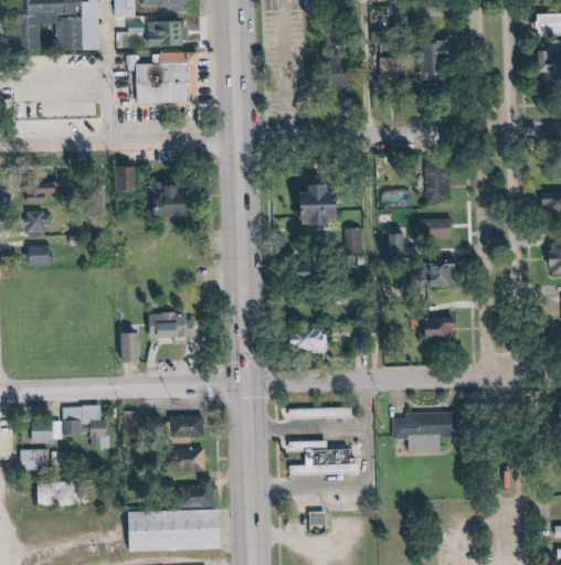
[(97,51),(97,0),(30,0),(30,17),(27,17),(27,23),(14,23),(14,50),(39,50),(39,24),(55,24),(55,51),(97,51)]
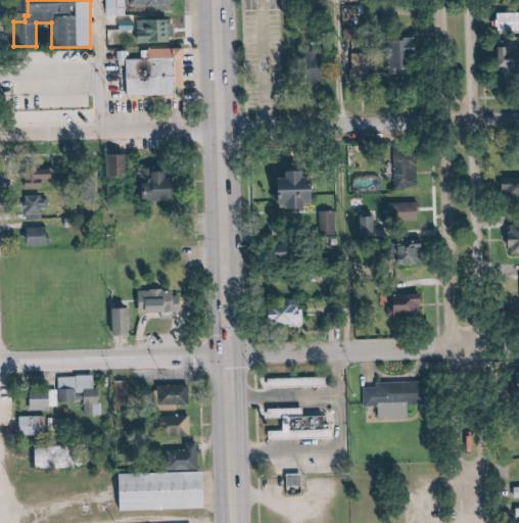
[(518,12),(498,12),(498,32),(518,32),(518,12)]
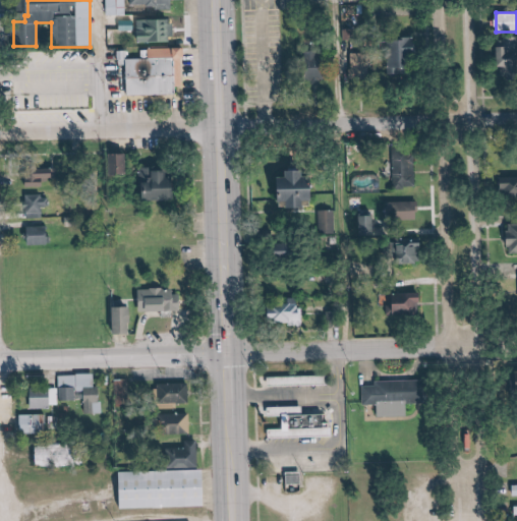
[(172,41),(172,19),(136,20),(136,42),(172,41)]
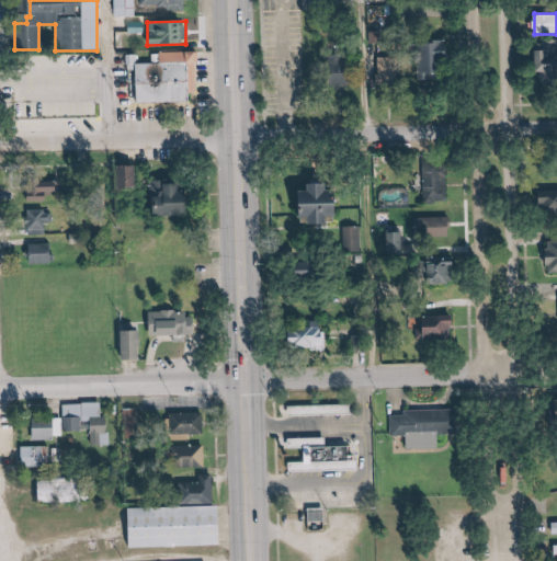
[(421,41),(422,78),(455,77),(453,39),(421,41)]
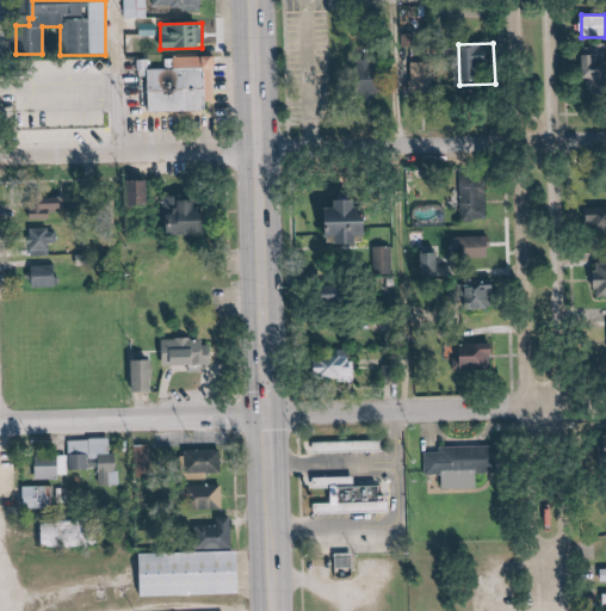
[(431,88),(431,63),(412,62),(410,87),(431,88)]
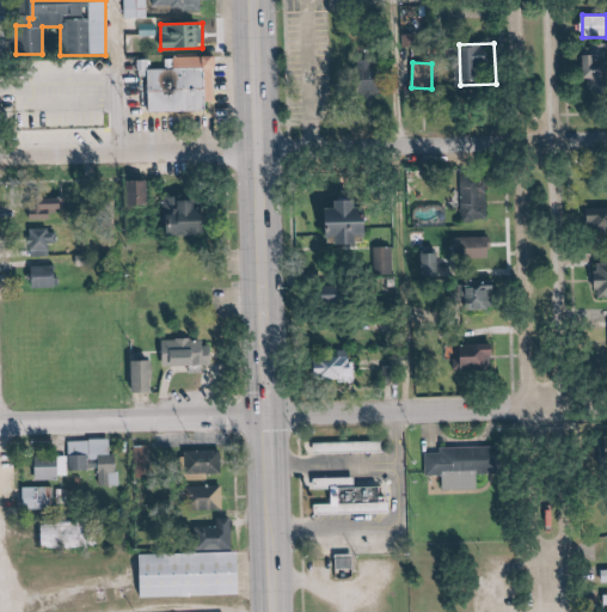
[(135,69),(136,115),(192,114),(190,68),(135,69)]
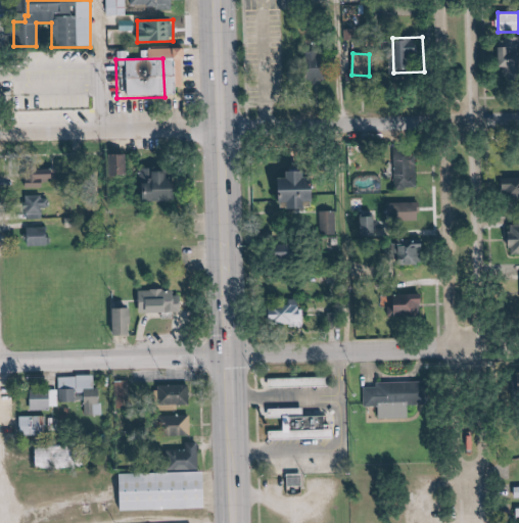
[(415,150),(392,150),(393,189),(416,188),(415,150)]
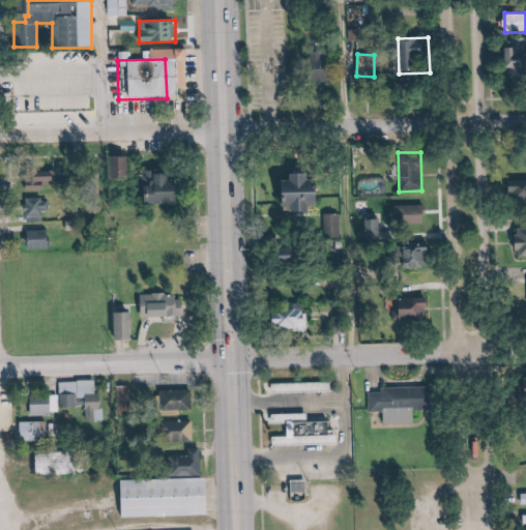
[(130,156),(112,156),(112,180),(130,179),(130,156)]
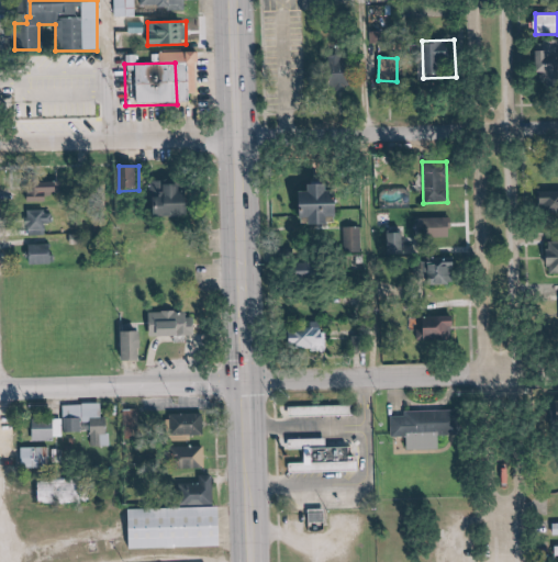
[(158,217),(192,216),(191,191),(187,191),(187,181),(149,182),(149,210),(158,209),(158,217)]
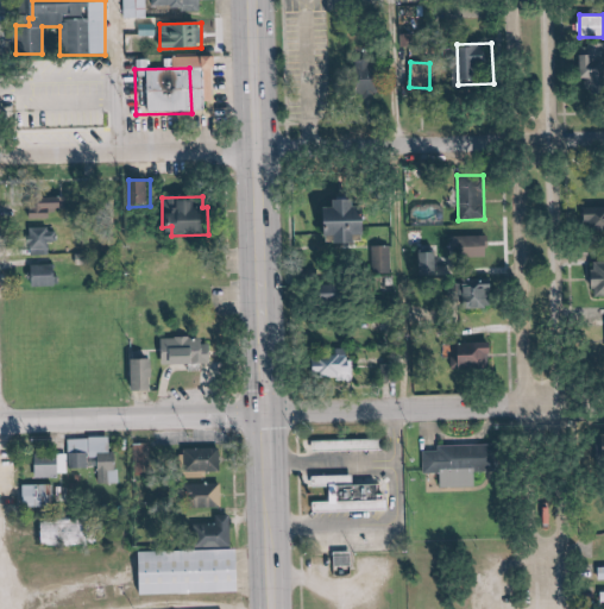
[(64,218),(64,198),(29,199),(30,219),(64,218)]
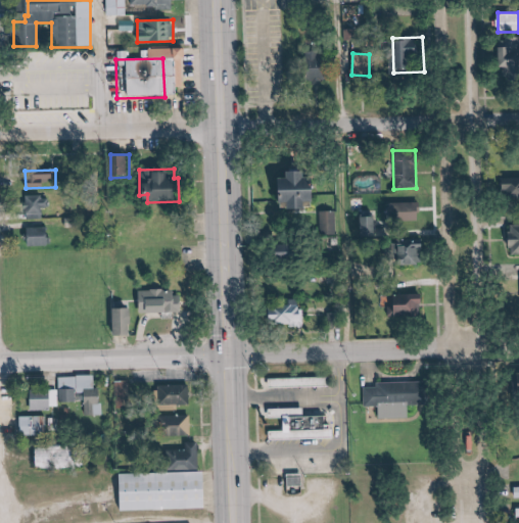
[(310,208),(310,202),(321,202),(320,179),(309,179),(309,172),(290,172),(290,179),(284,179),(285,208),(310,208)]
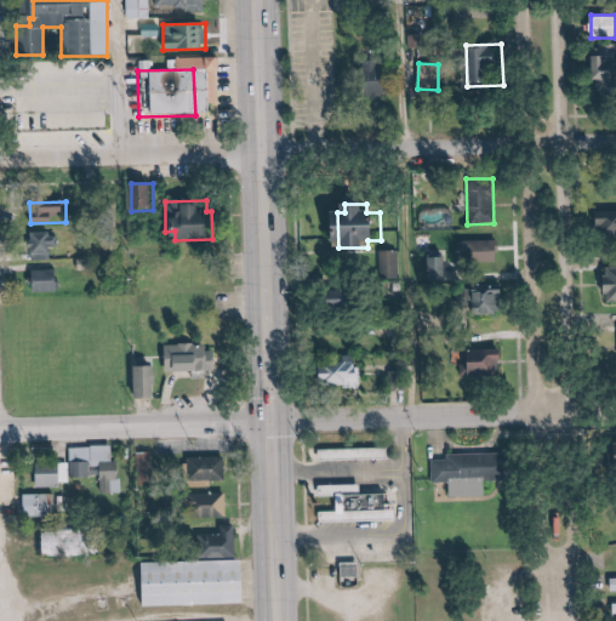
[(615,211),(597,212),(597,234),(615,234),(615,211)]
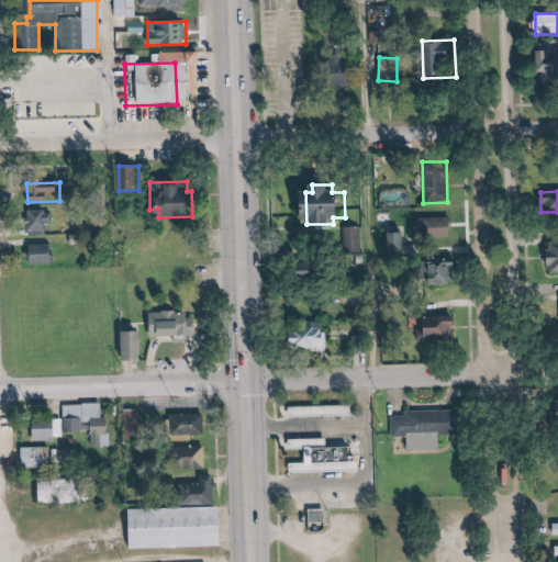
[(24,211),(25,236),(45,236),(44,223),(51,223),(49,211),(24,211)]
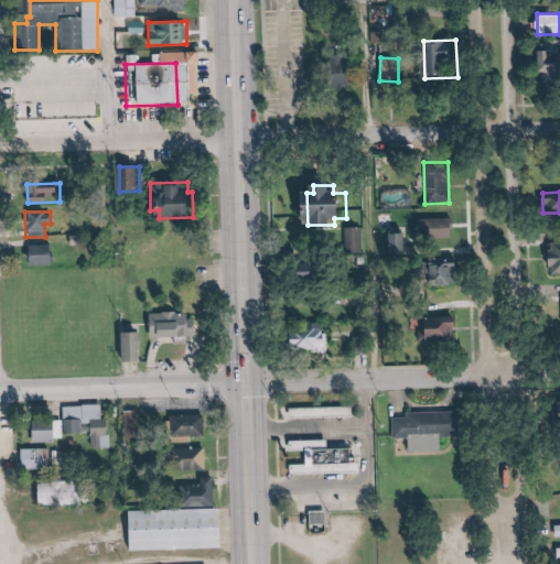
[(418,219),(418,239),(453,238),(453,218),(418,219)]
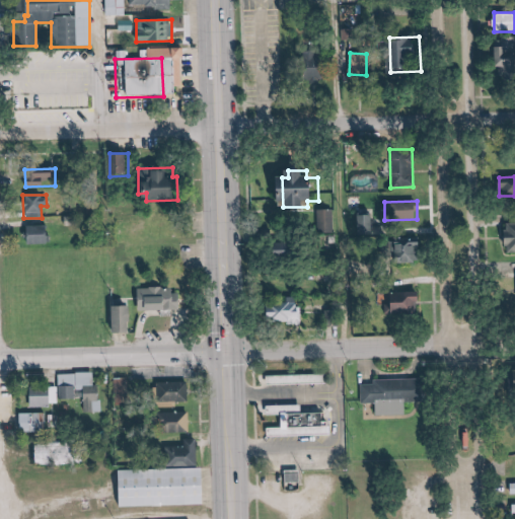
[(332,210),(314,211),(315,233),(333,232),(332,210)]
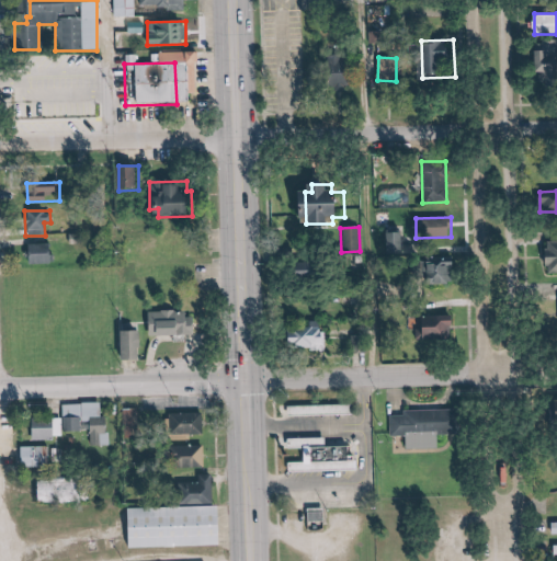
[(384,253),(402,254),(404,231),(384,231),(384,253)]
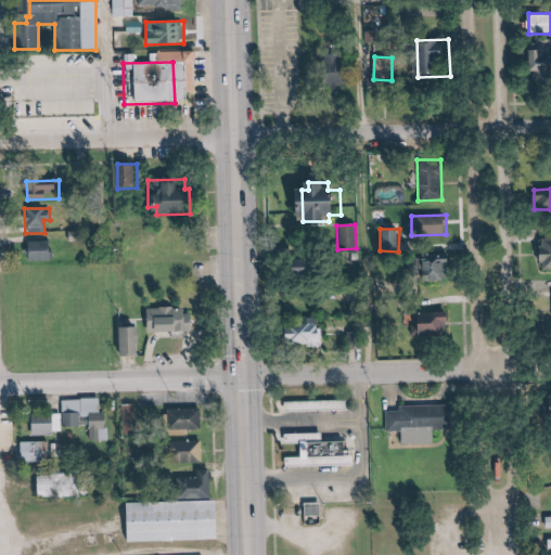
[(26,242),(26,261),(52,260),(51,241),(26,242)]
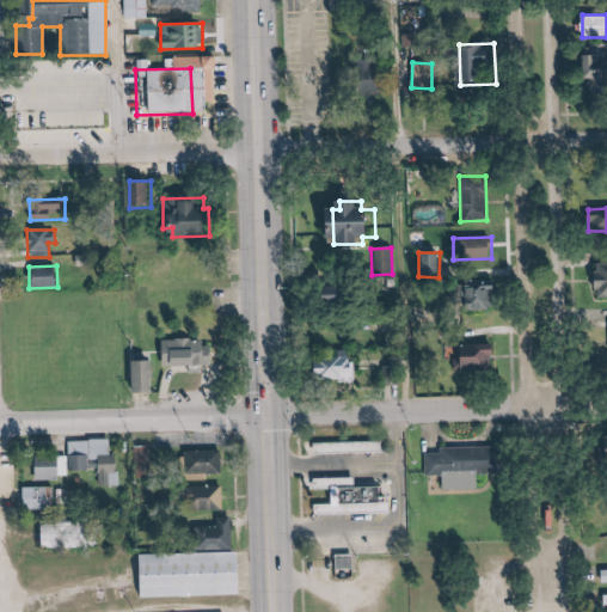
[(497,281),(465,281),(465,310),(497,311),(497,281)]
